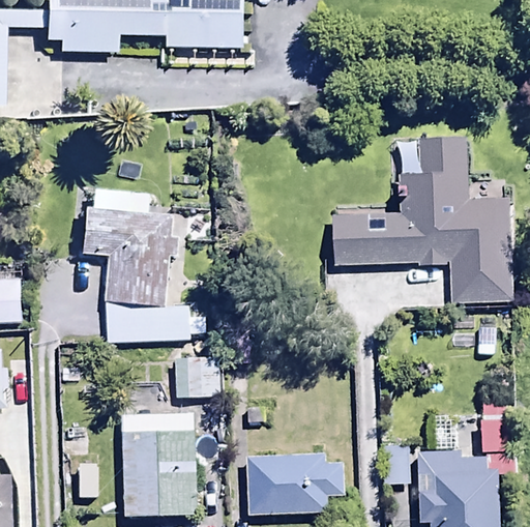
[(115,52),(115,35),(165,35),(165,48),(241,49),(241,0),(43,0),(45,40),(58,40),(58,52),(115,52)]
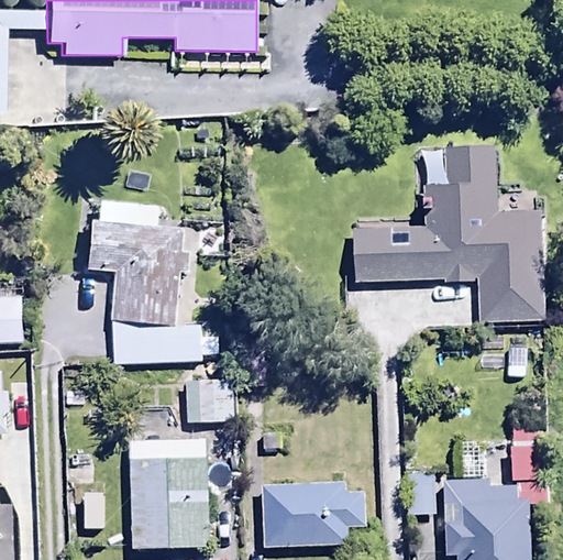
[(0,3),(0,127),(65,124),(65,62),(50,62),(50,53),(42,53),(42,3),(0,3)]
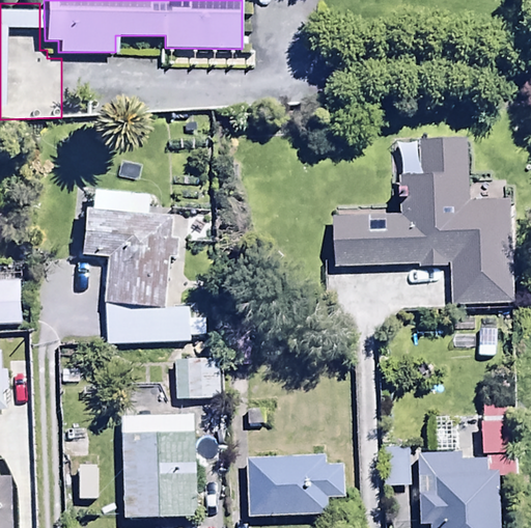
[(399,212),(334,216),(335,265),(420,261),(421,266),(450,265),(451,304),(519,303),(511,194),(470,197),(466,134),(415,137),(418,175),(397,176),(399,212)]
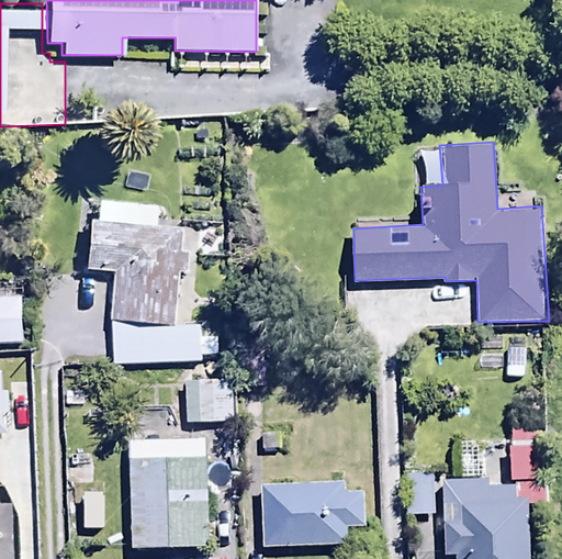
[(0,315),(22,315),(19,267),(0,267),(0,315)]
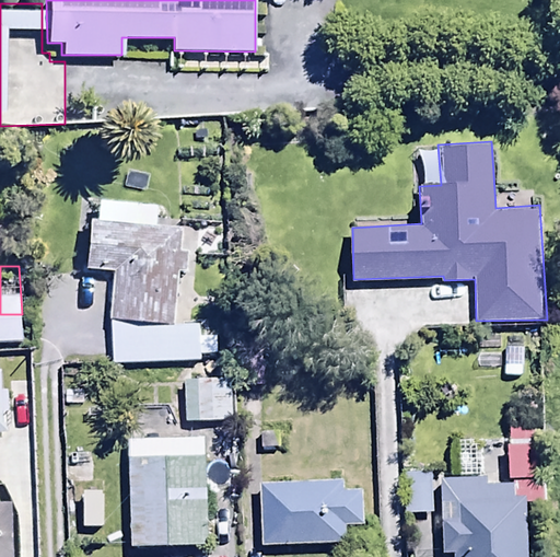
[(212,355),(184,355),(183,395),(211,396),(212,355)]
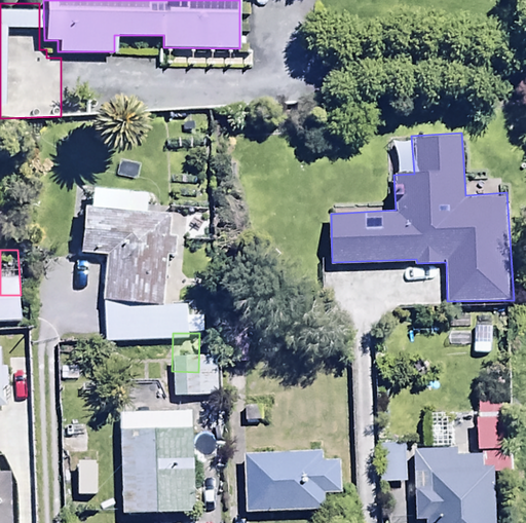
[(198,382),(119,384),(122,491),(201,489),(198,382)]
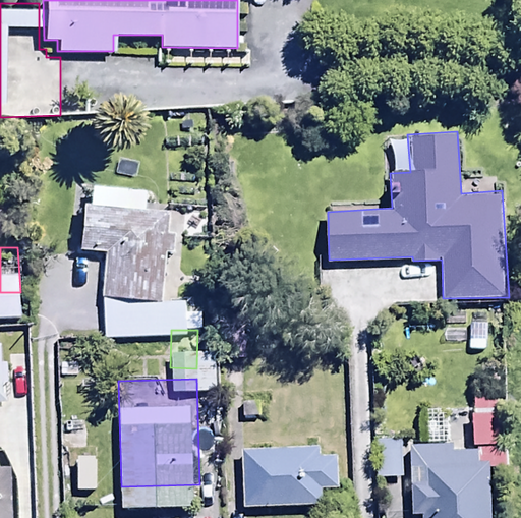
[(426,440),(411,441),(413,513),(422,513),(422,517),(490,517),(489,467),(510,466),(509,445),(499,445),(497,389),(474,389),(475,448),(453,448),(452,409),(425,409),(426,440)]
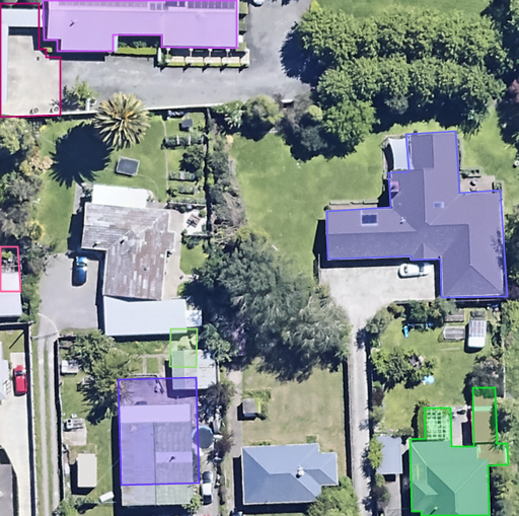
[(399,435),(373,436),(375,474),(400,473),(399,435)]
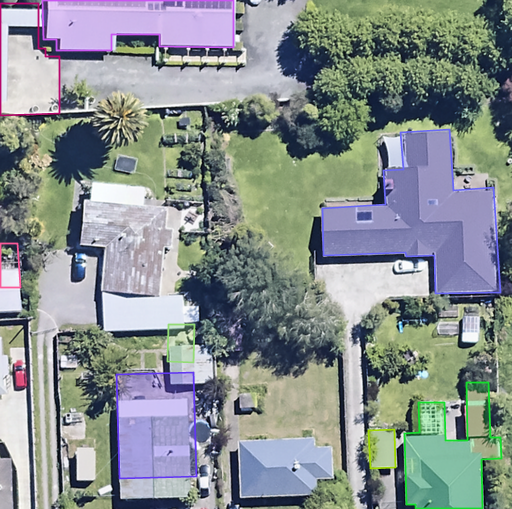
[(331,445),(315,446),(315,437),(238,440),(240,497),(317,494),(316,477),(332,477),(331,445)]
